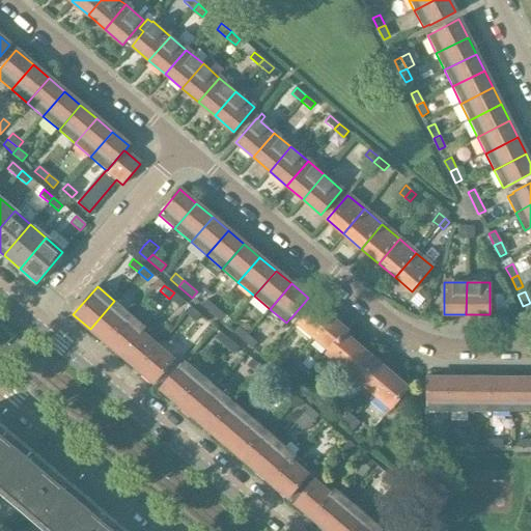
[(179,308),(185,302),(174,294),(169,300),(179,308)]
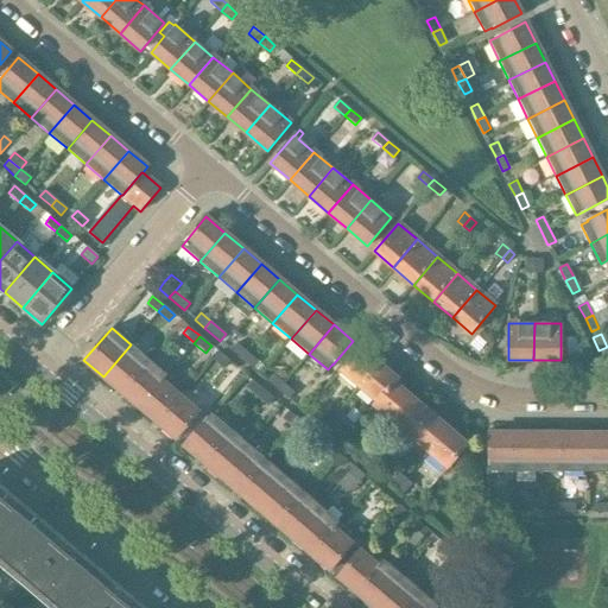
[(232,350),(242,359),(247,353),(236,343),(232,350)]
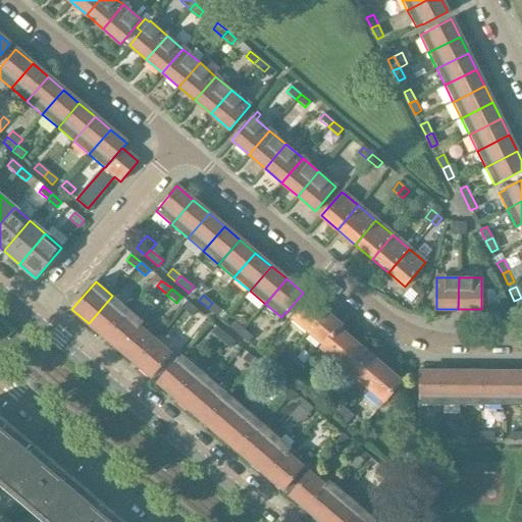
[(112,296),(89,323),(104,336),(127,309),(112,296)]
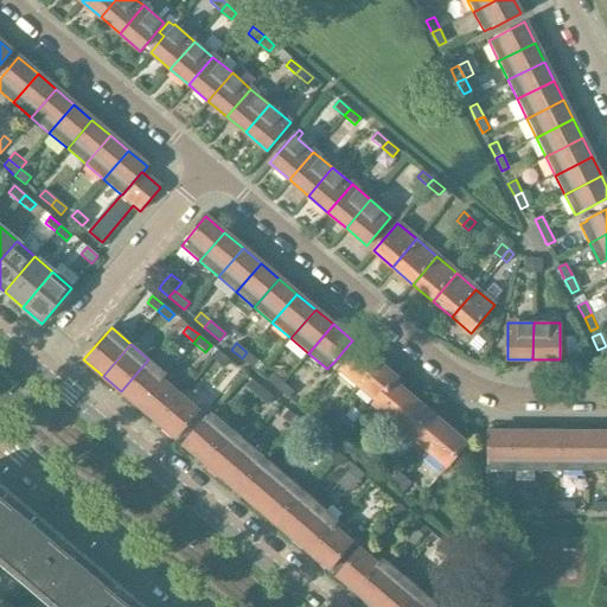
[(339,370),(358,385),(377,362),(359,346),(339,370)]
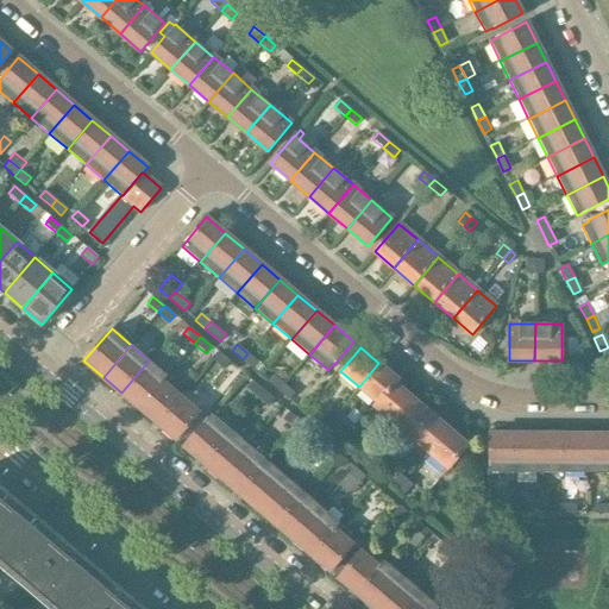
[(224,370),(231,363),(220,353),(213,362),(224,370)]
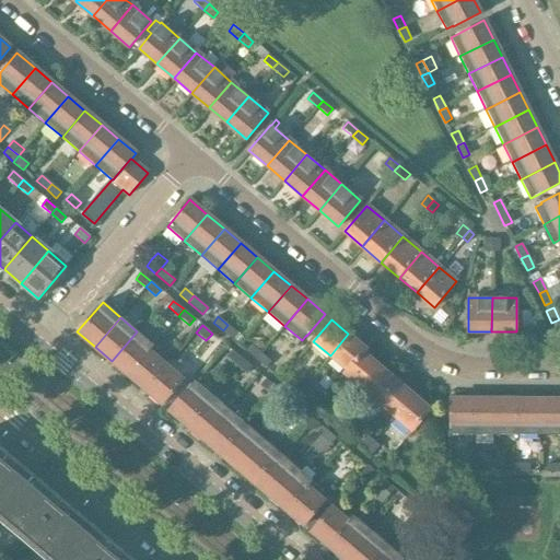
[(237,334),(228,325),(223,330),(233,339),(237,334)]
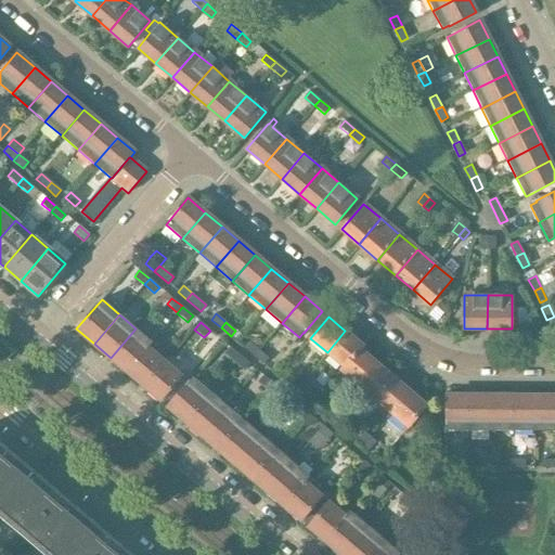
[(136,328),(111,358),(128,372),(147,348),(153,343),(136,328)]
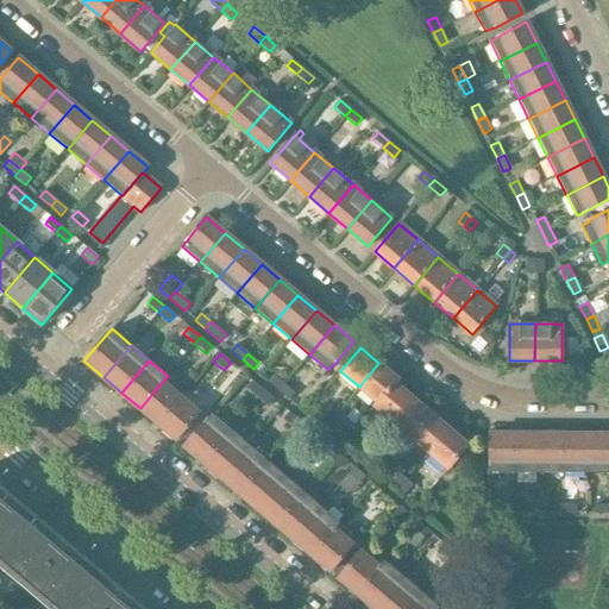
[(399,381),(378,363),(359,387),(377,402),(374,406),(377,408),(396,384),(399,381)]
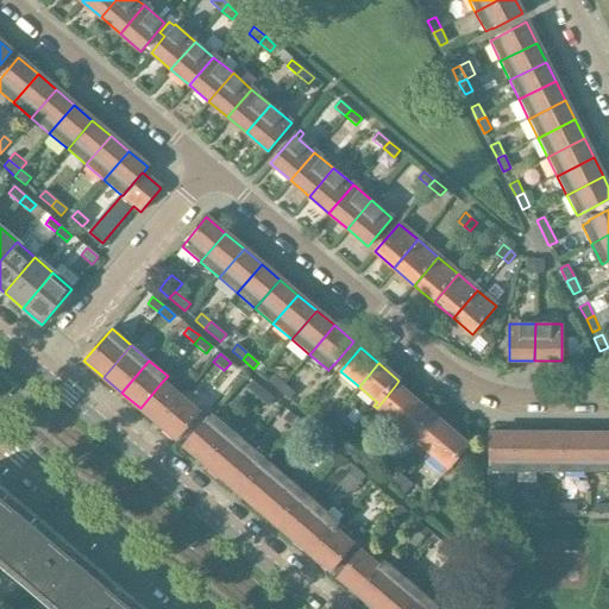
[(268,381),(278,390),(284,384),(274,375),(268,381)]
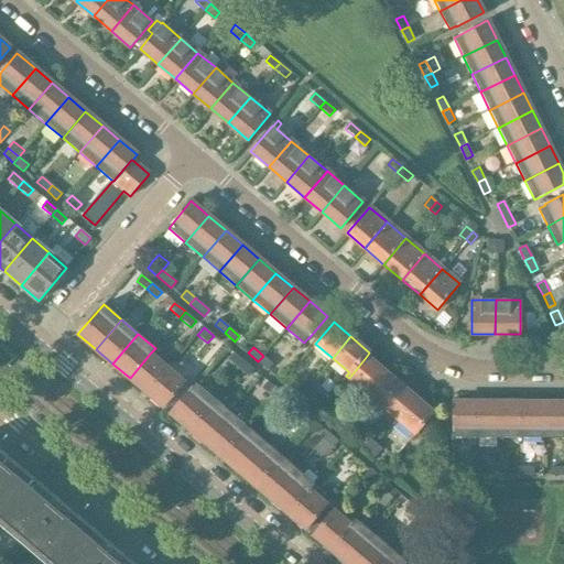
[(150,354),(130,378),(145,392),(166,368),(150,354)]
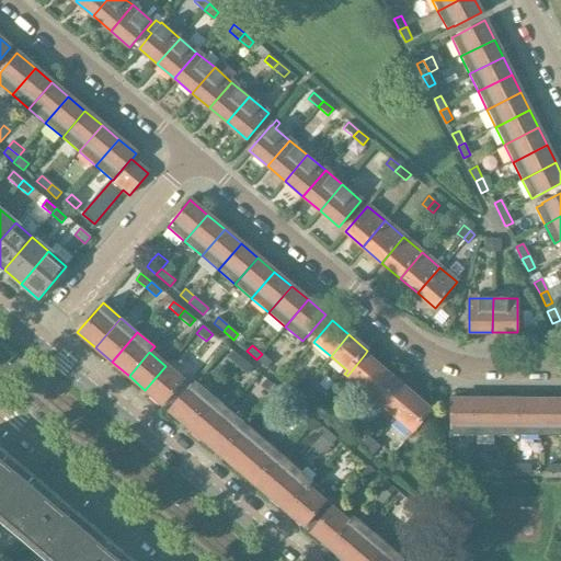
[(243,361),(233,352),(228,357),(238,366),(243,361)]
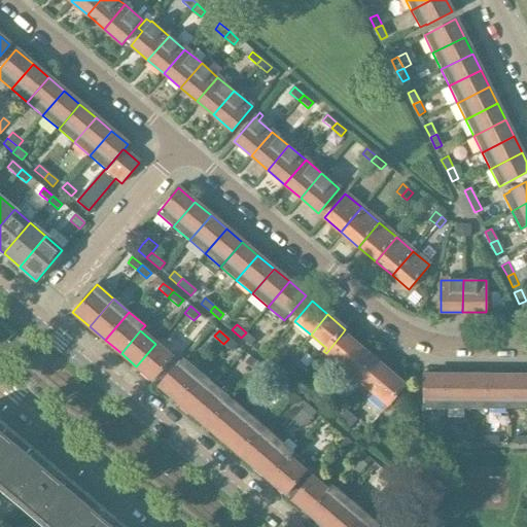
[(255,341),(246,332),(241,338),(250,346),(255,341)]
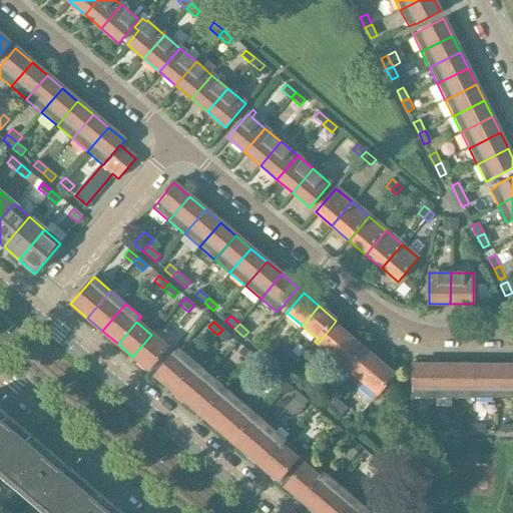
[(334,324),(318,344),(332,356),(348,336),(334,324)]
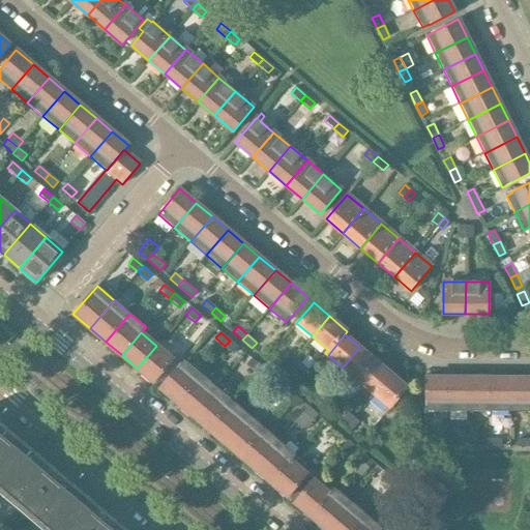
[(239,348),(230,341),(225,346),(234,354),(239,348)]
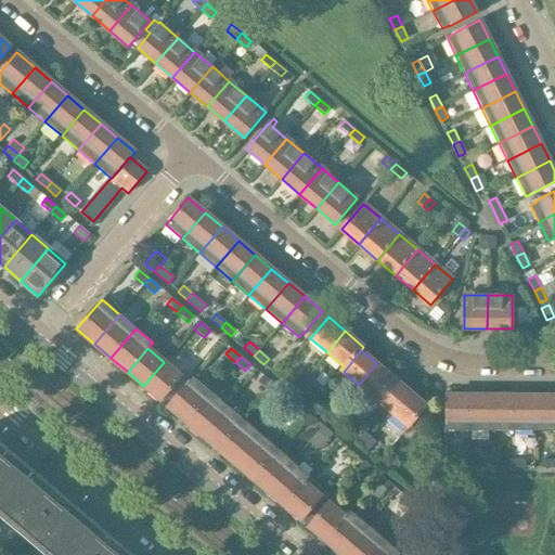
[(164,362),(143,386),(160,400),(170,390),(181,376),(164,362)]
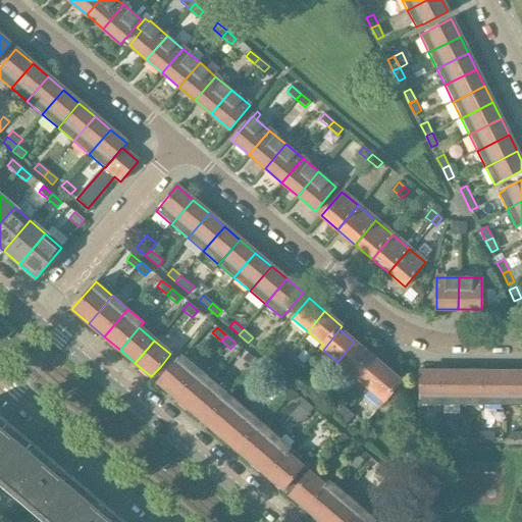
[(354,342),(337,362),(353,375),(370,355),(354,342)]
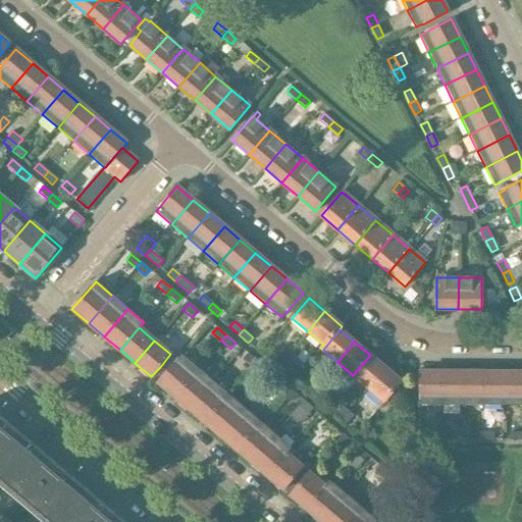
[(258,362),(248,353),(243,359),(253,367),(258,362)]
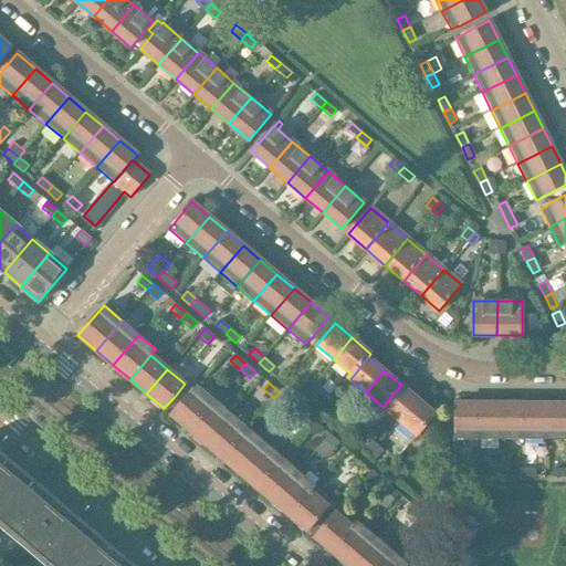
[(197,385),(180,404),(171,415),(189,429),(215,399),(197,385)]
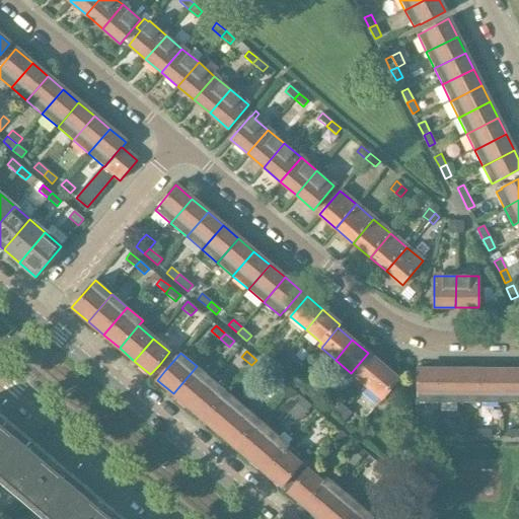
[(273,360),(278,364),(284,356),(280,353),(273,360)]
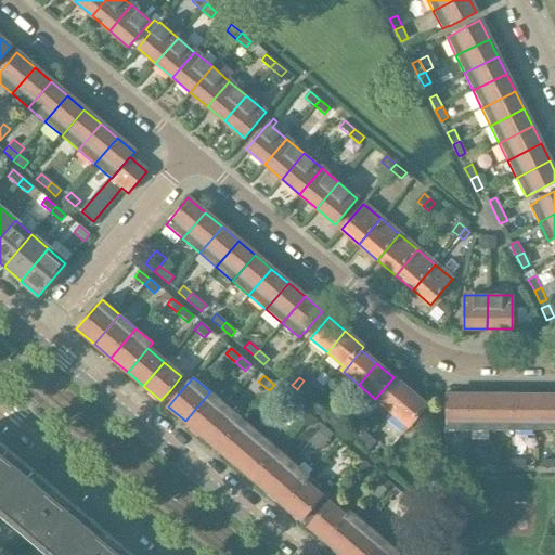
[(394,377),(375,399),(391,413),(410,391),(394,377)]
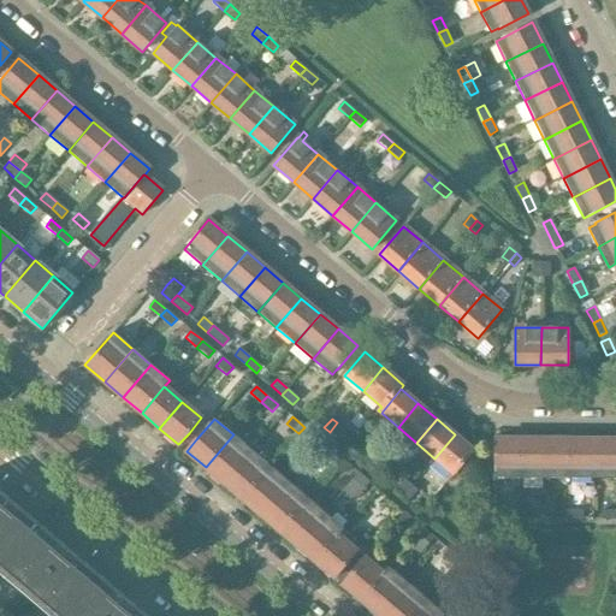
[(343,428),(337,422),(330,432),(336,437),(343,428)]
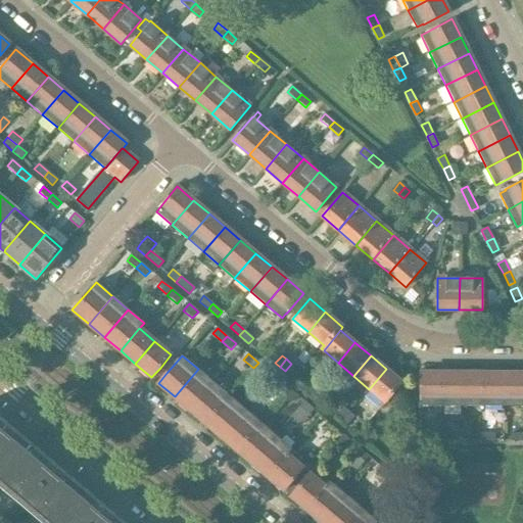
[(267,370),(258,363),(253,368),(262,375),(267,370)]
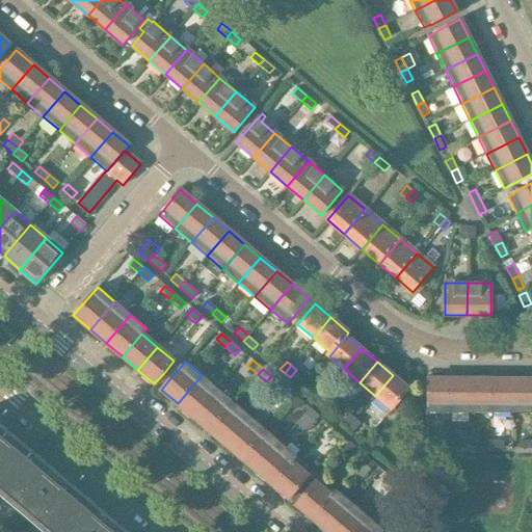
[(163,374),(154,383),(161,390),(169,379),(163,374)]
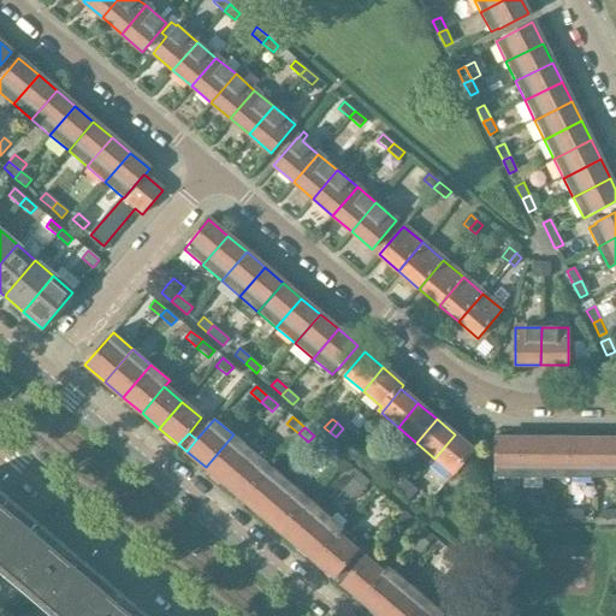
[(234,434),(206,467),(224,483),(252,450),(234,434)]
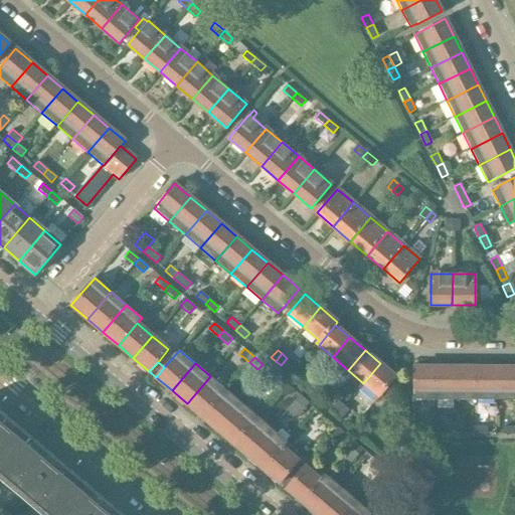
[(396,377),(380,363),(363,383),(379,396),(396,377)]
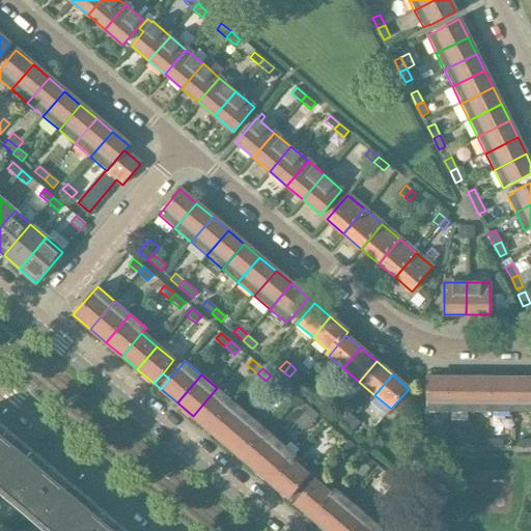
[(427,412),(449,412),(449,379),(427,379),(427,412)]
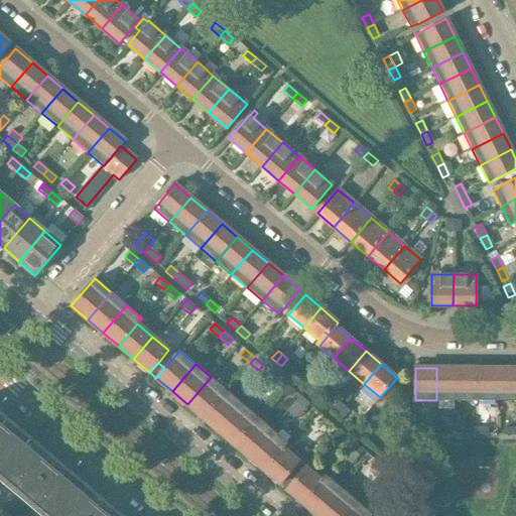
[(457,368),(436,368),(436,400),(457,400),(457,368)]
